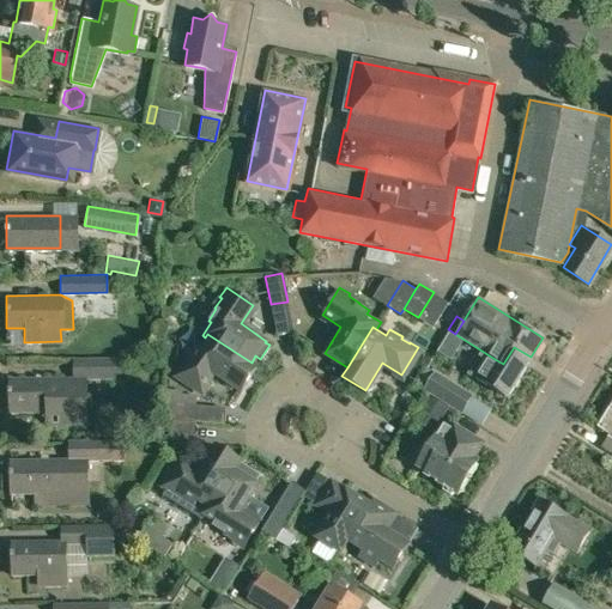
[(255,366),(252,363),(207,334),(205,338),(199,347),(194,343),(186,355),(187,357),(182,364),(181,363),(175,371),(201,389),(213,371),(240,389),(255,366)]
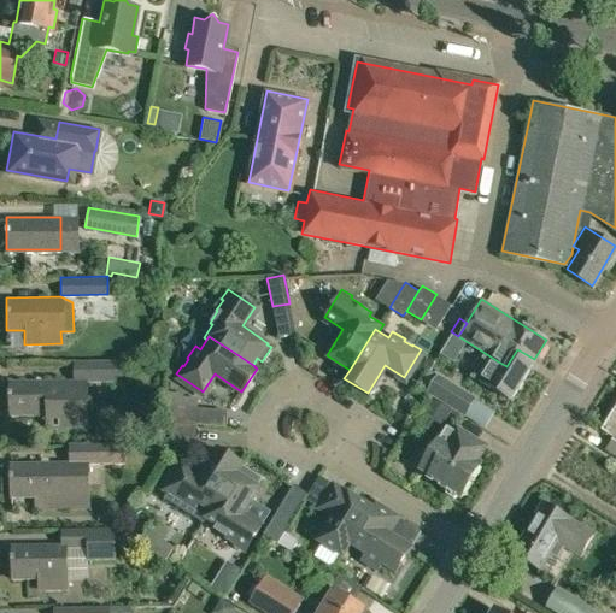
[(498,361),(485,353),(470,375),(509,399),(534,359),(517,349),(506,366),(498,361)]
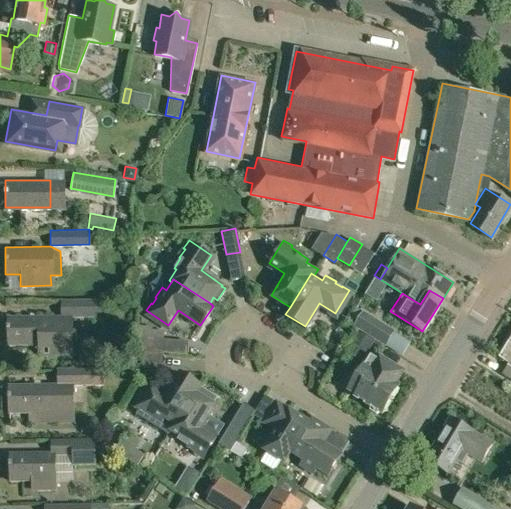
[(104,298),(62,298),(62,315),(104,315),(104,298)]
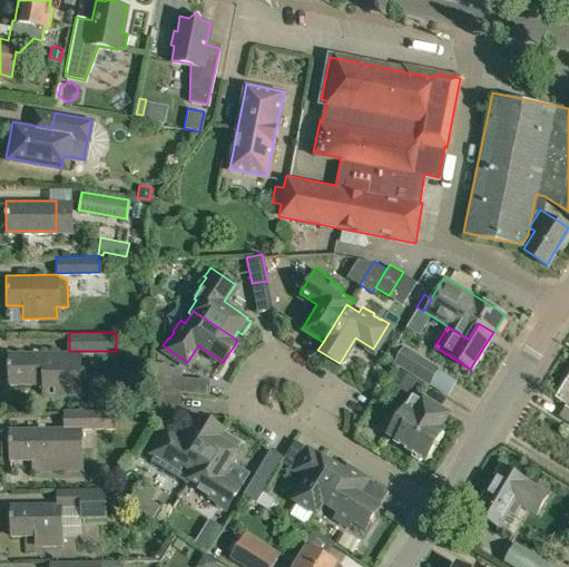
[(392,361),(429,383),(439,367),(403,343),(392,361)]
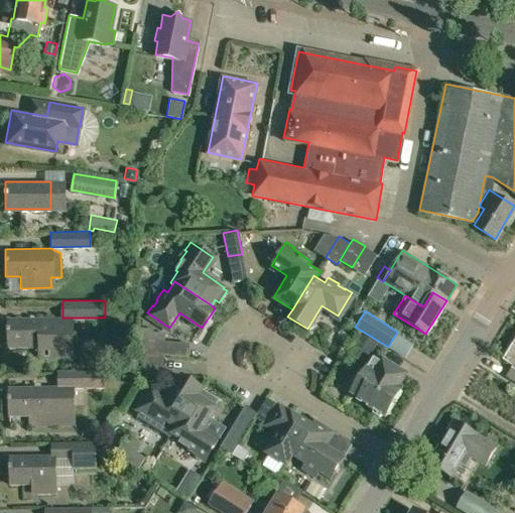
[(6,317),(6,345),(37,345),(37,357),(74,357),(73,323),(62,323),(62,317),(6,317)]
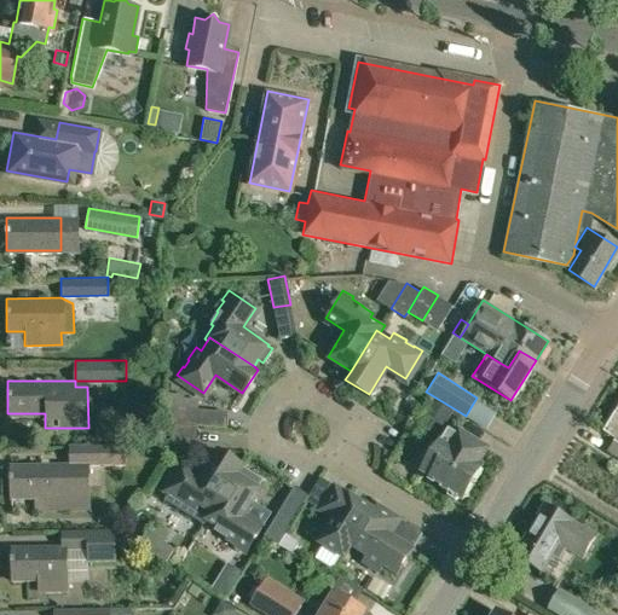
[(426,411),(443,422),(450,408),(433,399),(426,411)]
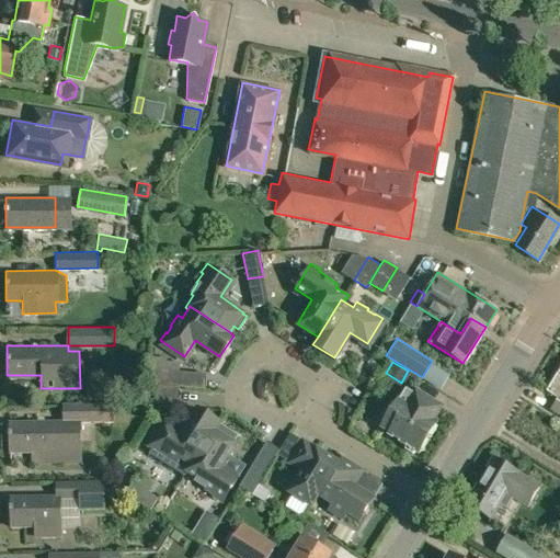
[(559,365),(545,390),(556,397),(555,399),(559,401),(559,365)]
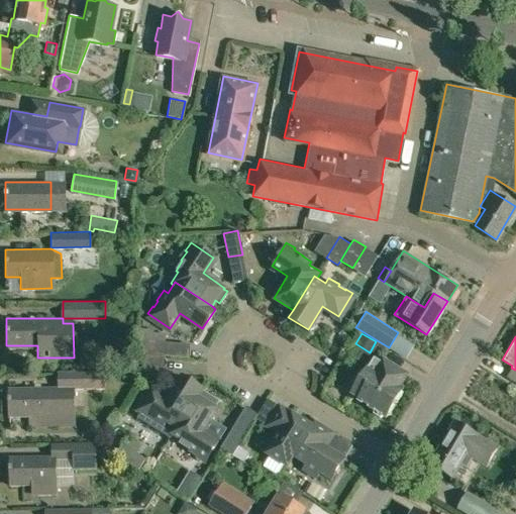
[(138,366),(163,368),(165,340),(141,338),(138,366)]
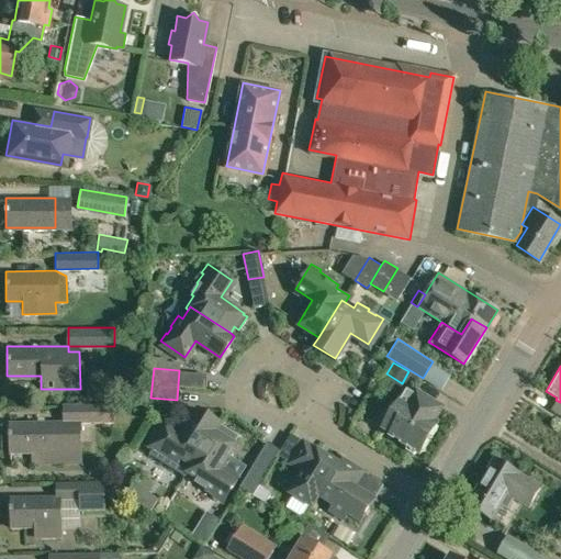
[(405,389),(382,426),(391,431),(389,434),(405,444),(406,448),(412,451),(414,449),(417,451),(418,449),(422,449),(425,444),(425,439),(428,434),(430,433),(434,428),(434,425),(436,422),(433,420),(440,406),(415,391),(413,393),(405,389)]
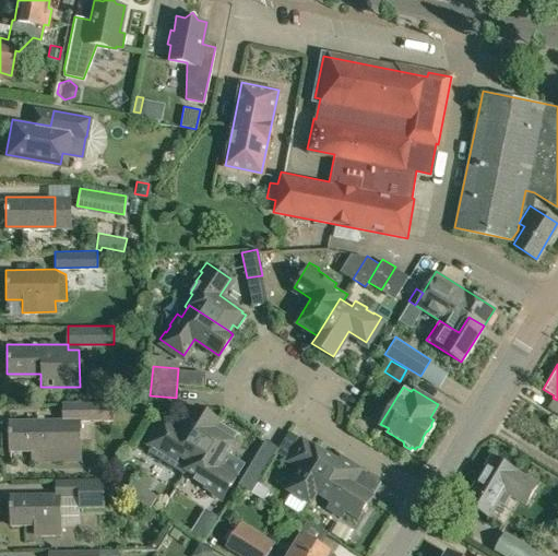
[(36,448),(36,460),(81,460),(80,420),(111,418),(111,400),(62,400),(62,418),(7,418),(7,448),(36,448)]
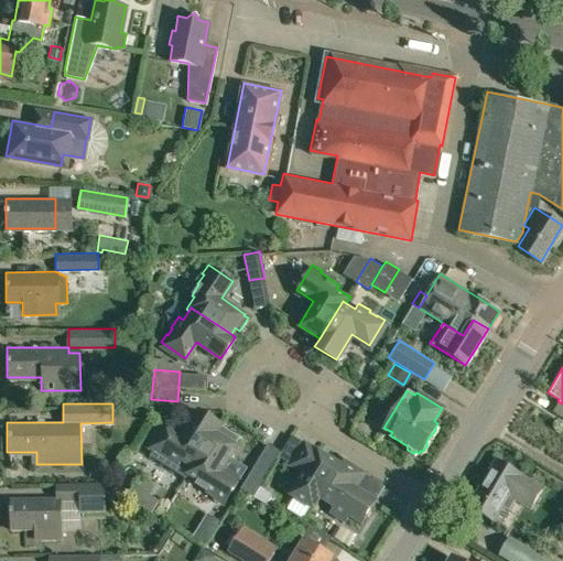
[(180,461),(188,466),(191,467),(214,430),(219,422),(197,409),(183,432),(175,427),(176,425),(164,418),(145,448),(158,454),(159,453),(166,457),(165,460),(176,466),(180,461)]
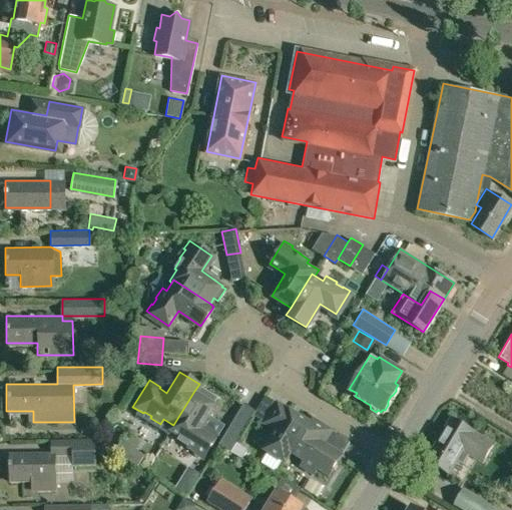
[(173,425),(171,424),(167,430),(179,437),(177,440),(188,446),(187,448),(194,452),(193,453),(201,458),(215,435),(200,425),(213,403),(194,391),(173,425)]
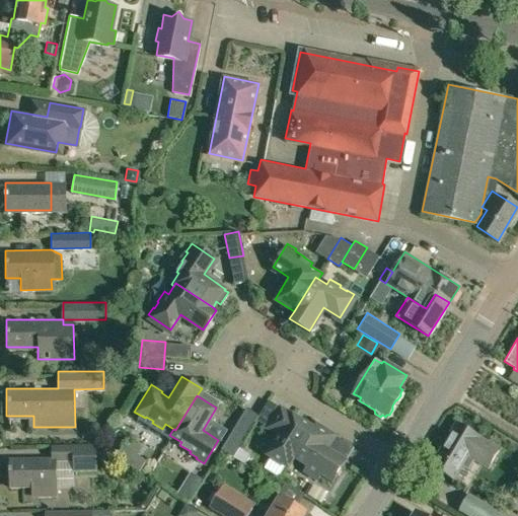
[(481,412),(502,418),(505,408),(484,401),(481,412)]
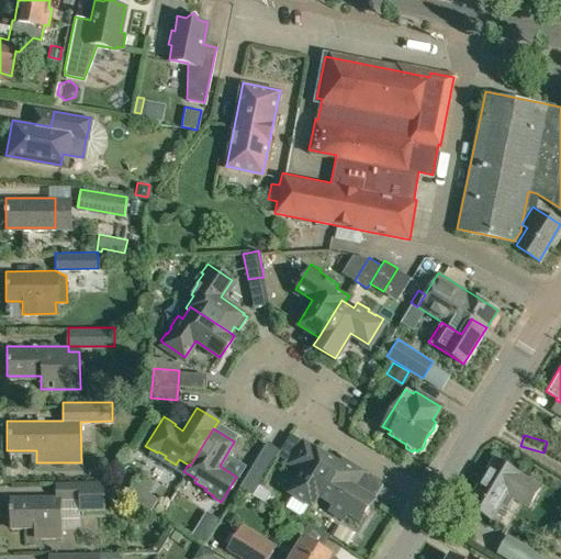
[(337,461),(303,439),(288,464),(300,470),(288,490),(311,504),(317,493),(337,461)]
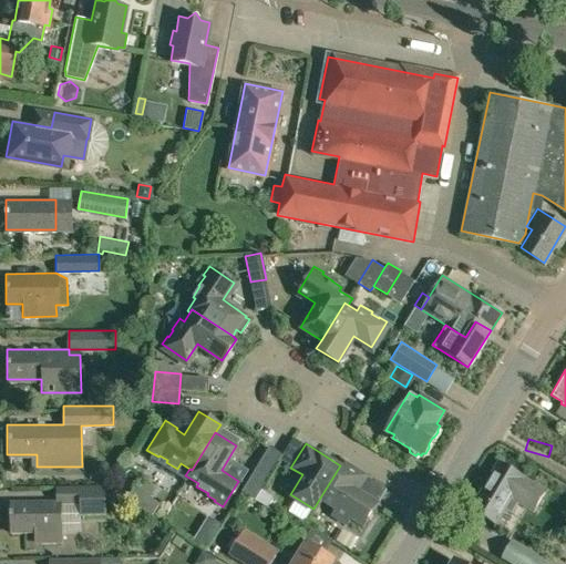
[(349,515),(362,524),(376,502),(356,490),(364,474),(343,460),(340,465),(320,498),(336,508),(331,513),(345,522),(349,515)]
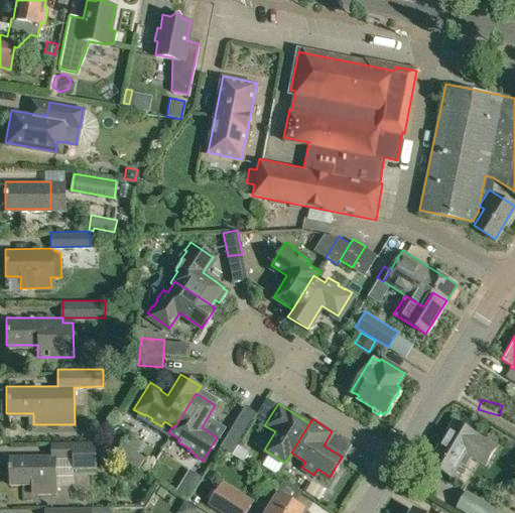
[(427,461),(451,475),(460,461),(464,464),(470,454),(485,463),(495,445),(453,419),(427,461)]
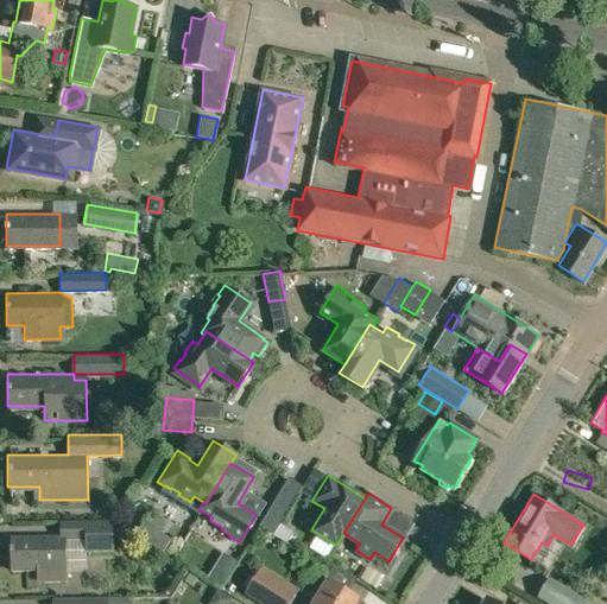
[(258,523),(272,533),(288,508),(273,500),(258,523)]
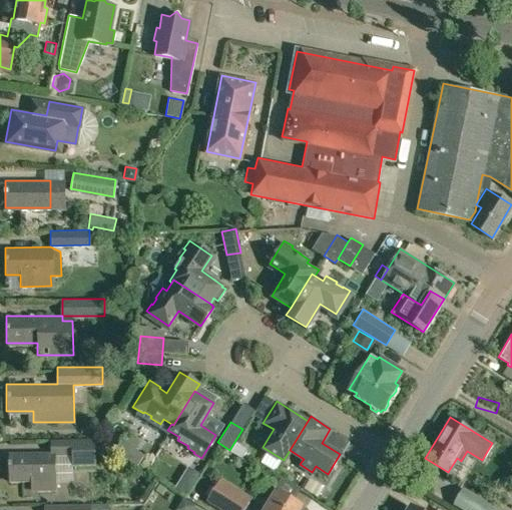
[(71,439),(72,464),(95,464),(95,438),(71,439)]
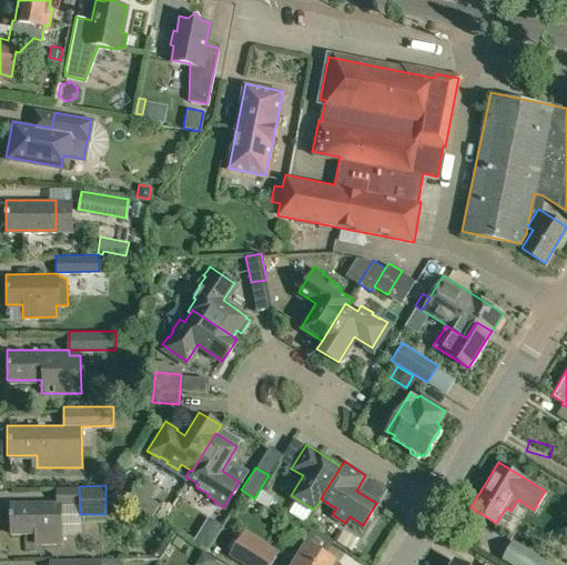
[(137,508),(145,495),(133,487),(124,501),(137,508)]
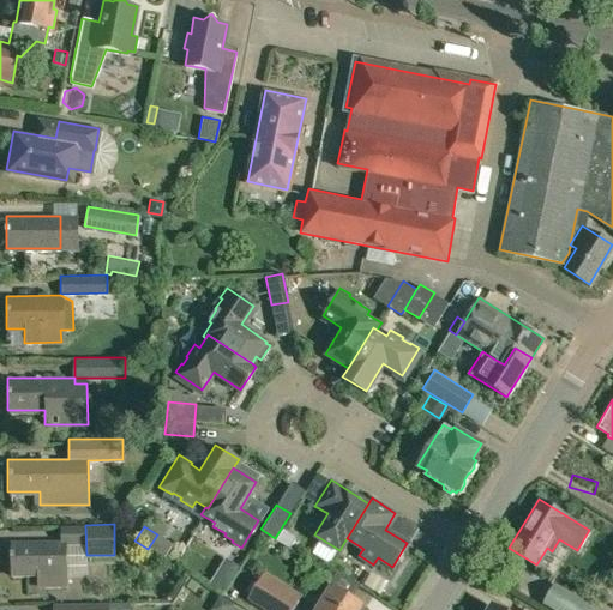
[(276,538),(288,545),(295,535),(283,527),(276,538)]
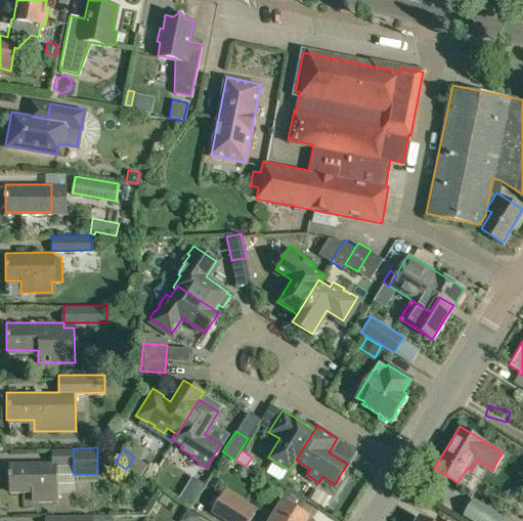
[(30,489),(31,501),(52,500),(52,462),(6,462),(6,490),(30,489)]
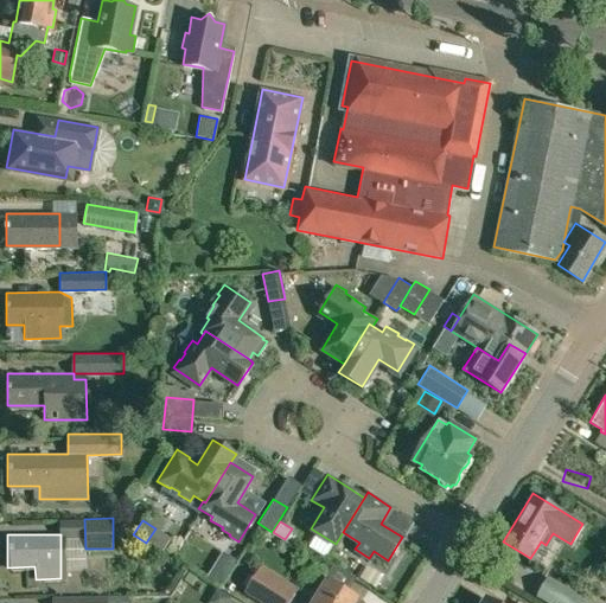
[(358,575),(374,584),(380,575),(364,565),(358,575)]
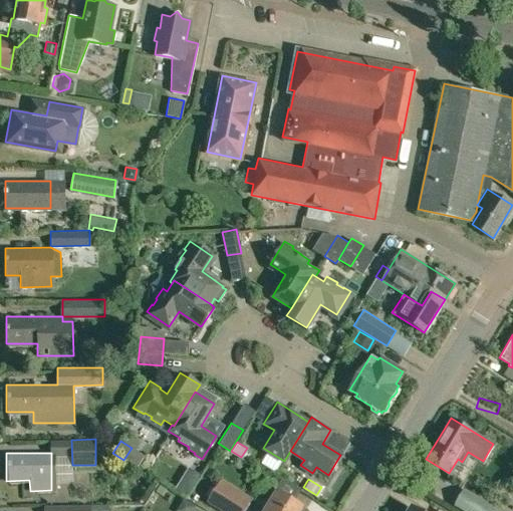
[(207,500),(224,510),(243,510),(250,501),(219,482),(214,489),(211,487),(205,495),(209,498),(207,500)]
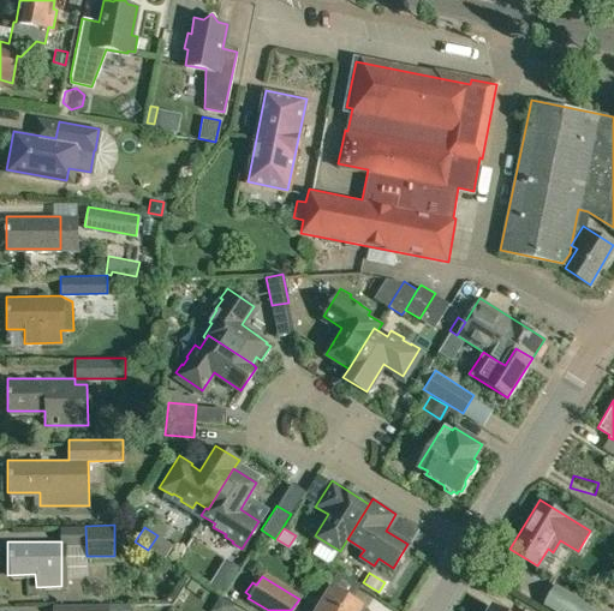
[(194,591),(198,582),(190,577),(185,586),(194,591)]
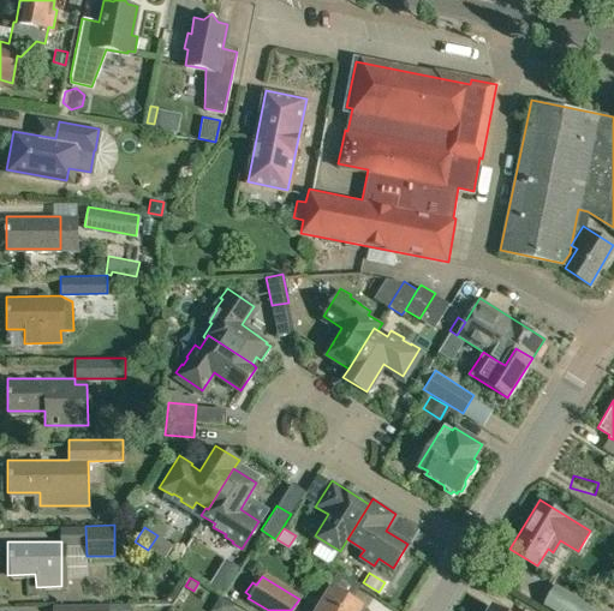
[(609,610),(584,595),(583,598),(555,582),(543,603),(556,610),(609,610)]
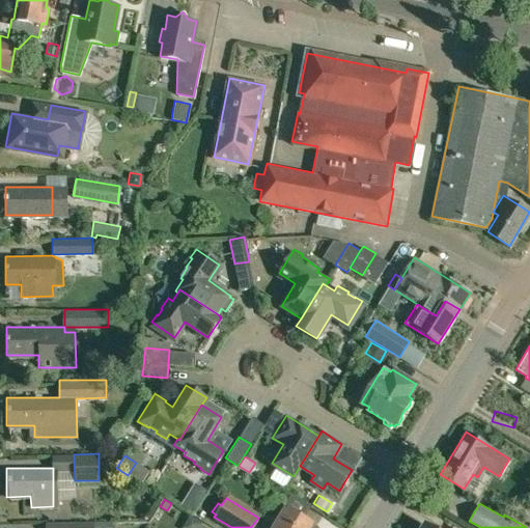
[(309,527),(313,523),(286,506),(277,522),(273,527),(309,527)]
